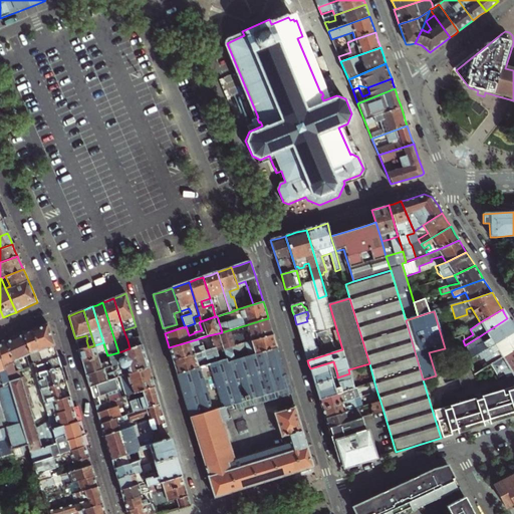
[(222,332),(218,333),(222,346),(224,350),(273,335),(272,329),(268,318),(222,332)]
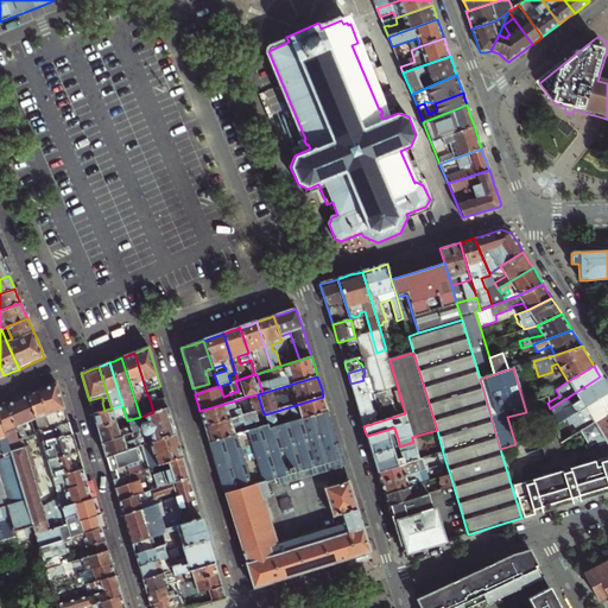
[(607,388),(605,384),(600,377),(565,399),(570,406),(552,417),(555,425),(567,419),(607,392),(607,388)]
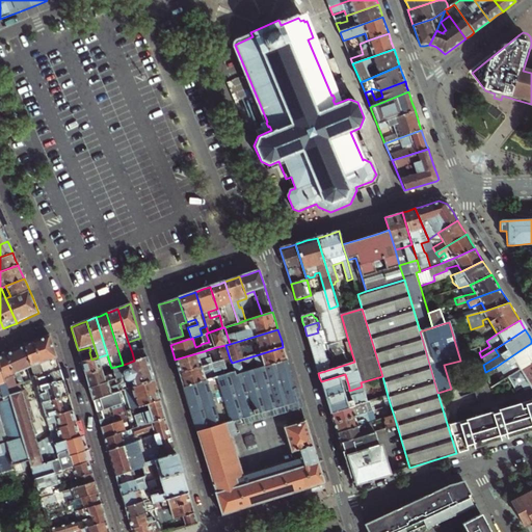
[(319,335),(318,333),(307,336),(309,341),(310,345),(323,341),(322,336),(320,335),(319,335)]
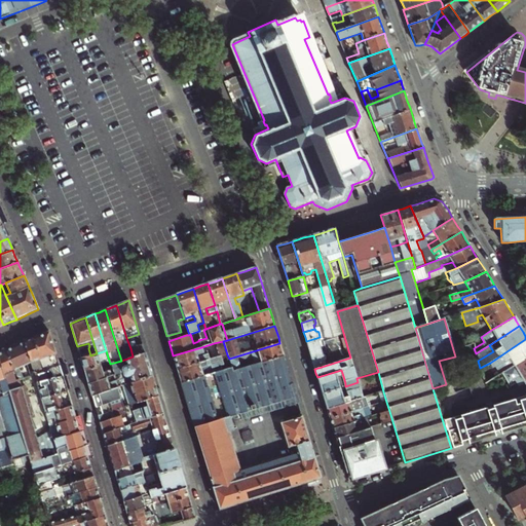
[(41,335),(34,338),(43,370),(50,368),(59,365),(57,355),(55,354),(50,336),(48,332),(41,335)]
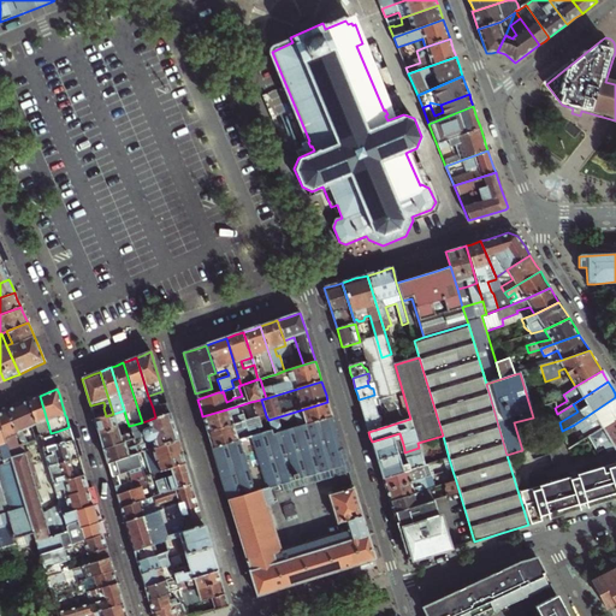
[(165,397),(163,391),(148,396),(153,408),(166,404),(165,397)]
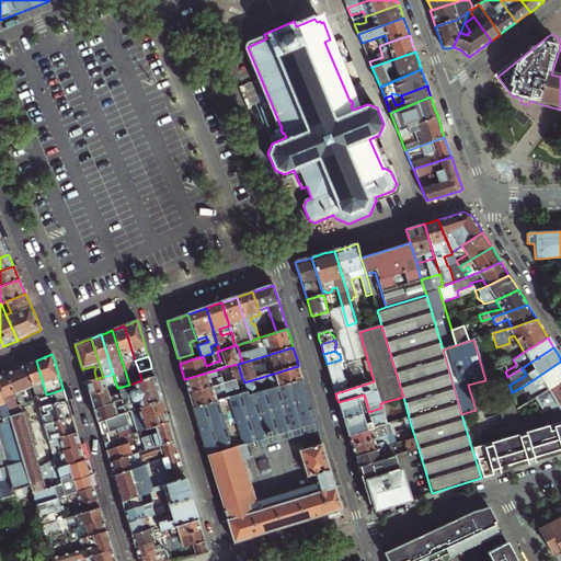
[(341,359),(327,364),(329,369),(330,374),(341,370),(340,366),(341,366),(343,364),(341,359)]
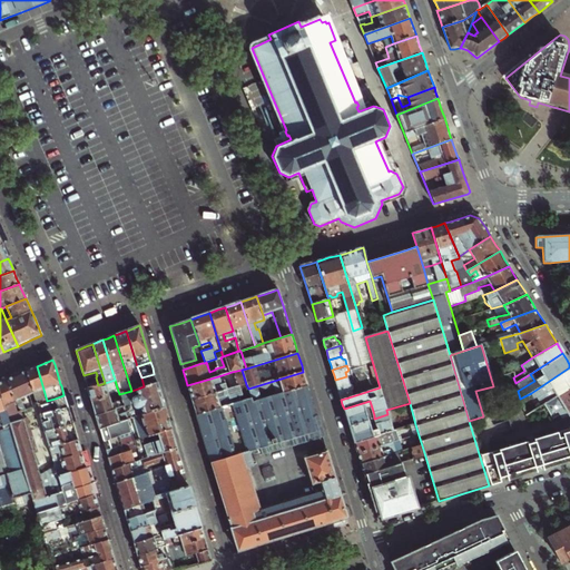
[(47,401),(37,366),(31,369),(26,372),(32,393),(36,404),(47,401)]
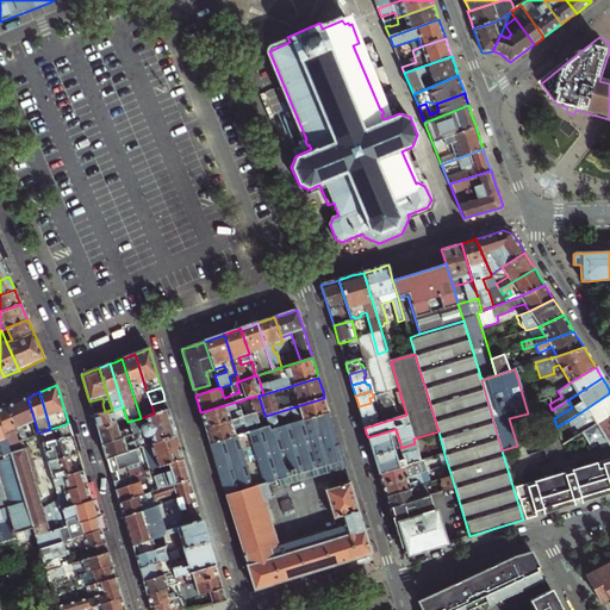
[(572,427),(591,415),(597,424),(609,415),(609,393),(568,421),(572,427)]
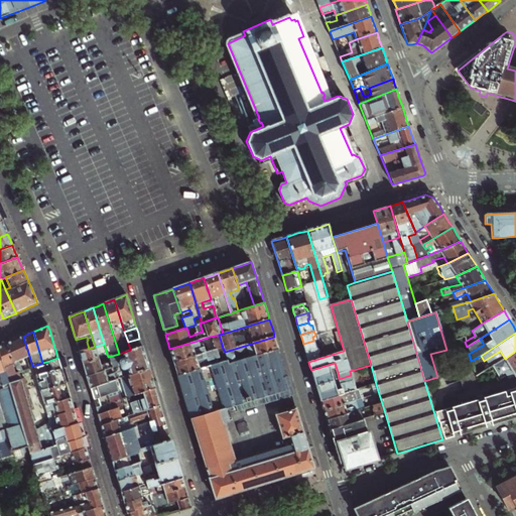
[(210,337),(214,351),(223,348),(219,335),(210,337)]
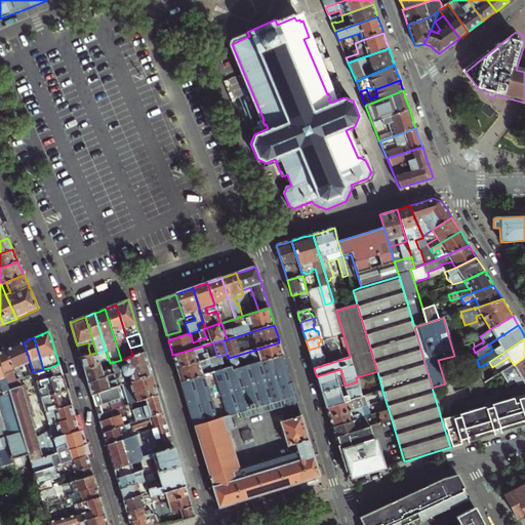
[(30,362),(24,342),(16,346),(6,350),(16,380),(19,379),(24,378),(21,367),(27,364),(30,362)]
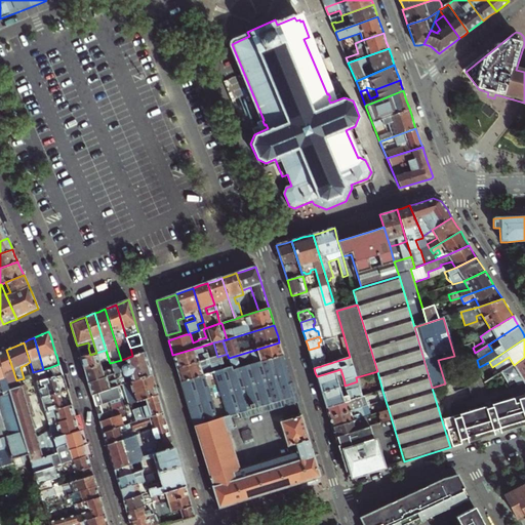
[(229,358),(230,363),(232,368),(233,371),(245,368),(242,361),(252,358),(254,365),(283,357),(281,350),(279,342),(229,358)]
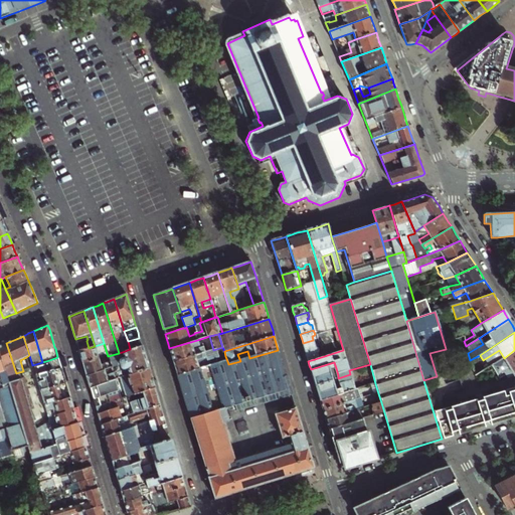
[(142,346),(139,338),(128,341),(130,349),(142,346)]
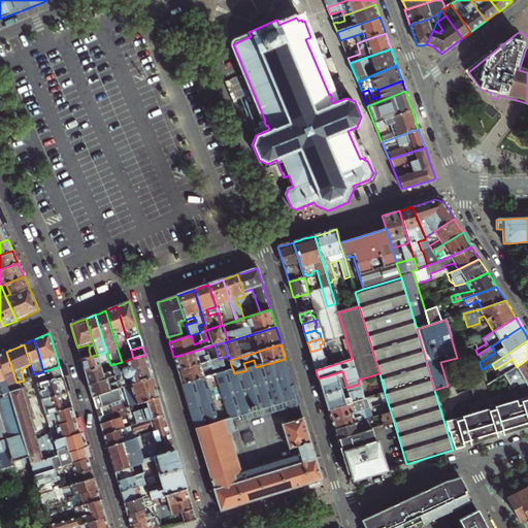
[(177,371),(213,360),(212,358),(209,359),(207,353),(203,354),(202,349),(173,357),(175,364),(177,371)]
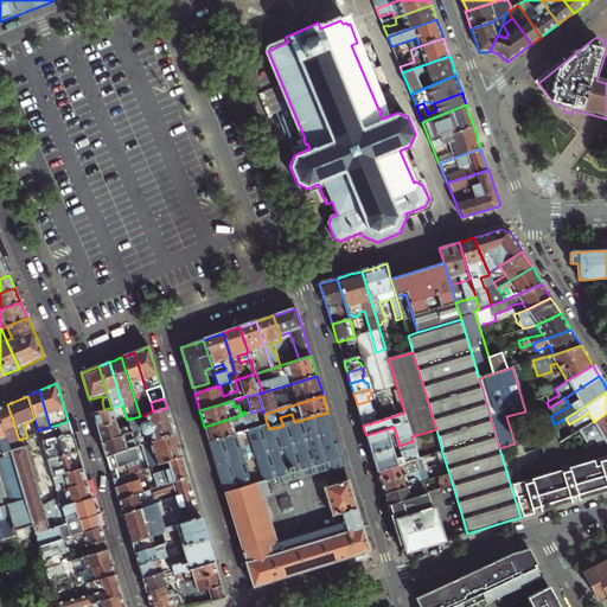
[(369,401),(357,404),(358,411),(360,416),(376,411),(374,406),(371,404),(370,404),(369,401)]
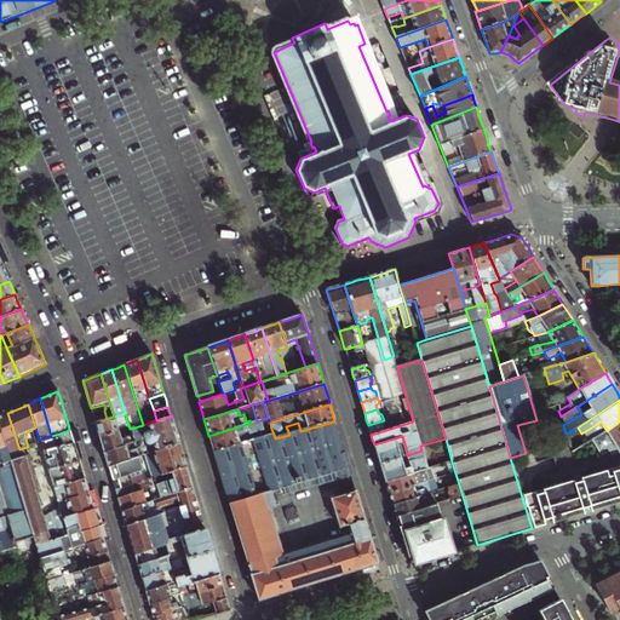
[(0,430),(7,453),(19,449),(7,413),(3,415),(0,415),(0,430)]
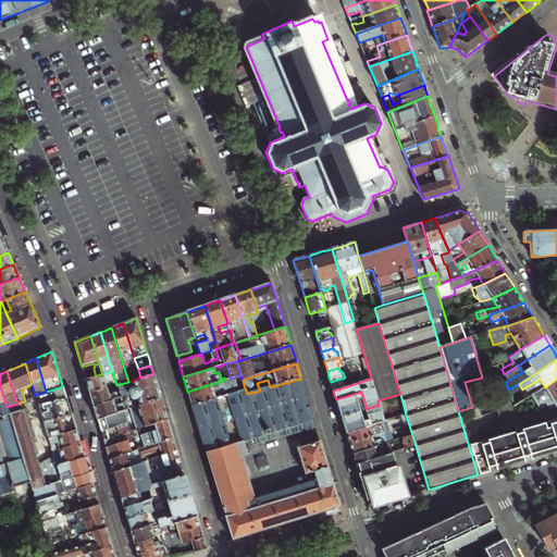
[(102,374),(96,376),(88,379),(85,380),(87,387),(89,394),(107,388),(104,382),(114,379),(112,371),(106,373),(102,374)]
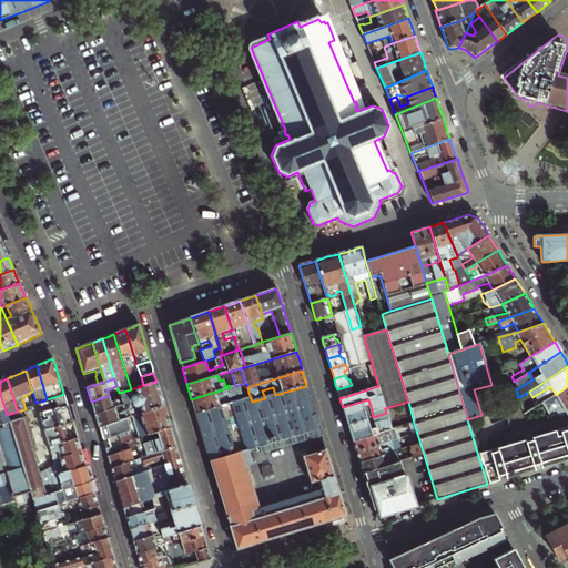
[(119,393),(123,406),(160,394),(159,388),(156,382),(143,385),(138,387),(139,389),(140,388),(141,391),(134,393),(133,393),(132,395),(132,396),(131,389),(119,393)]
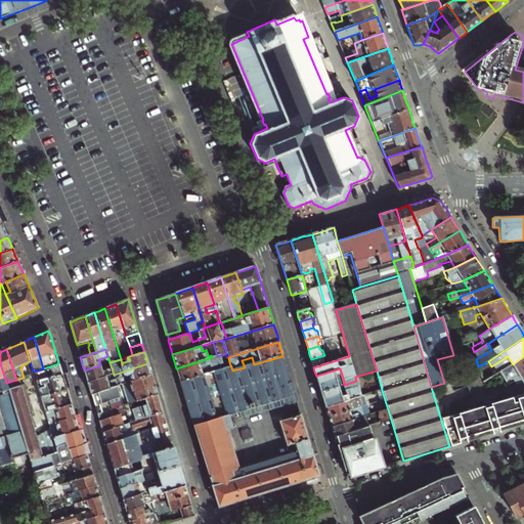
[(228,357),(226,353),(217,356),(212,357),(176,368),(178,375),(180,383),(212,373),(210,367),(229,362),(228,357)]
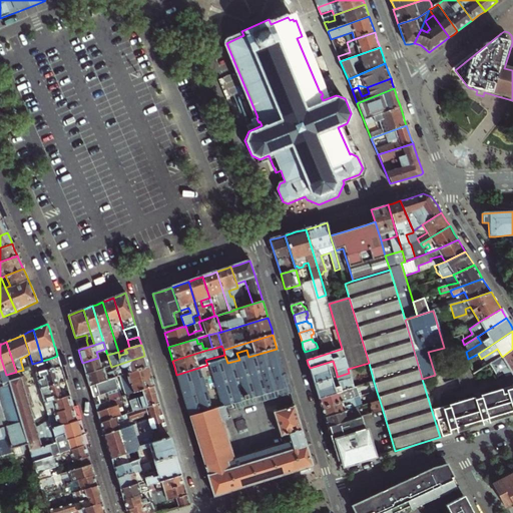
[(319,351),(318,348),(305,352),(306,356),(307,360),(317,357),(316,353),(318,353),(319,351)]
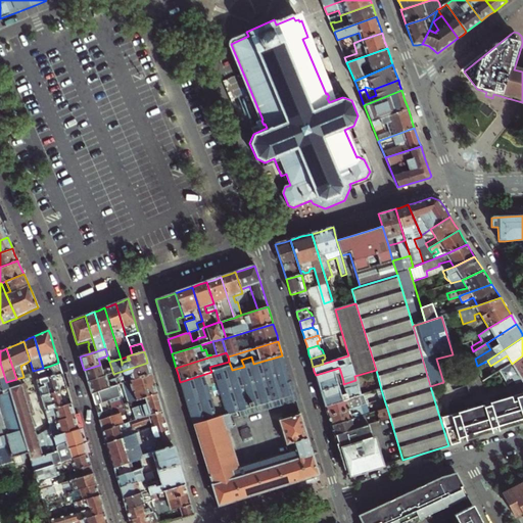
[(231,367),(211,372),(180,382),(218,508),(224,506),(239,501),(305,480),(320,476),(303,424),(299,410),(278,417),(287,445),(294,443),(296,452),(240,469),(228,429),(240,425),(240,426),(254,422),(250,409),(295,395),(282,355),(253,364),(244,367),(232,370),(231,367)]
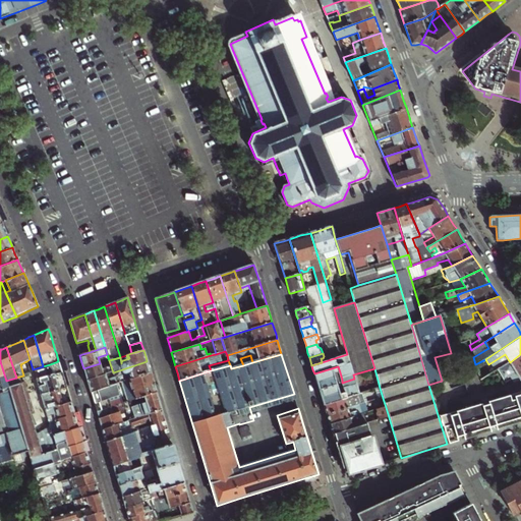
[(520,354),(510,362),(501,367),(503,374),(505,378),(515,371),(520,379),(520,378),(520,354)]
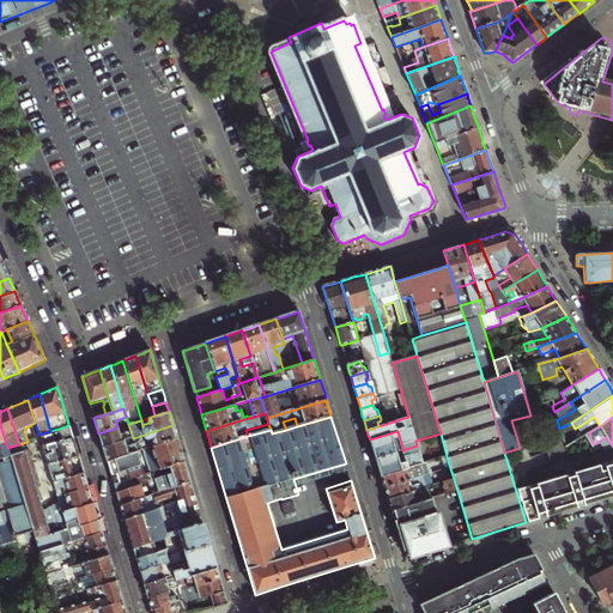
[(0,546),(6,545),(17,541),(16,536),(31,532),(30,527),(26,516),(24,504),(20,493),(17,483),(13,471),(8,455),(7,448),(0,425),(0,487),(7,511),(0,514),(0,546)]
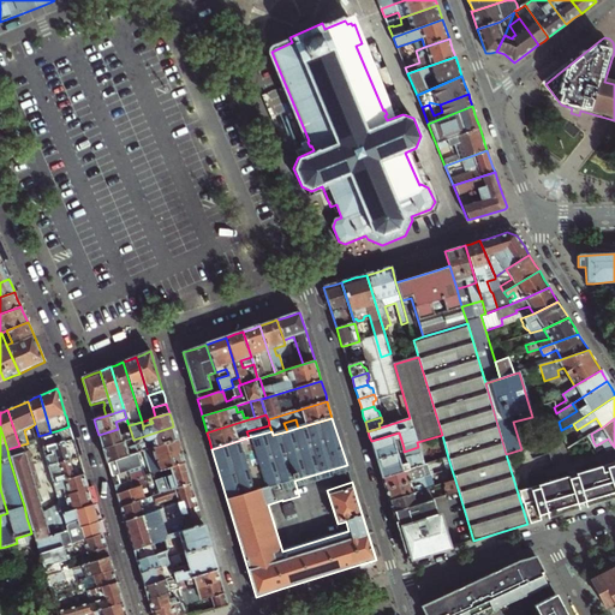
[(51,433),(39,436),(42,448),(72,439),(71,434),(69,427),(59,430),(51,433)]
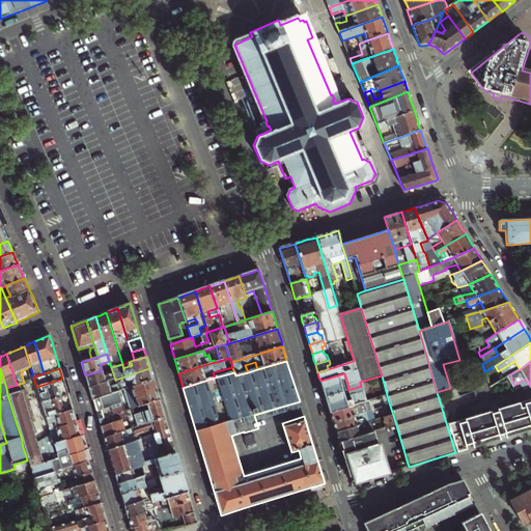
[(149,368),(115,380),(118,391),(154,380),(151,373),(149,368)]
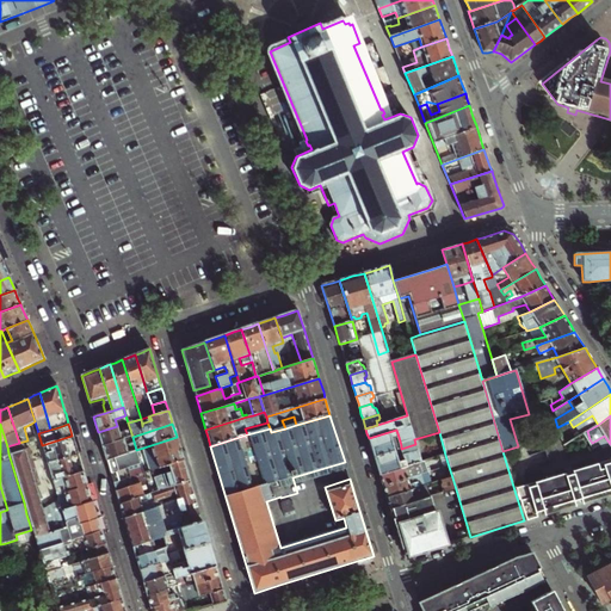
[(129,455),(124,439),(121,439),(117,426),(98,432),(104,452),(106,461),(129,455)]
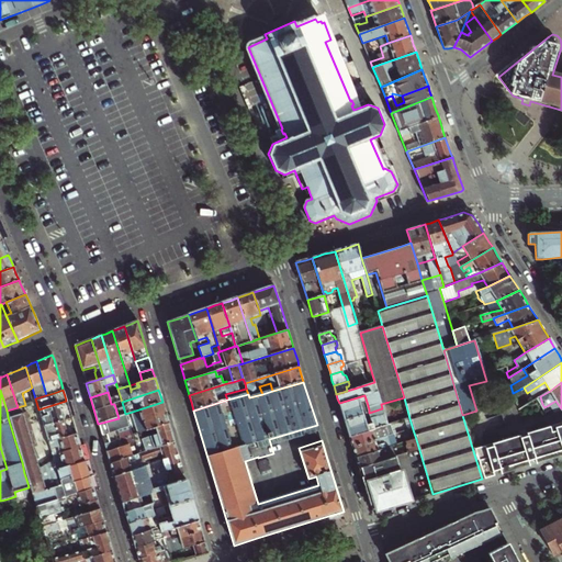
[(364,395),(339,403),(341,413),(345,420),(363,415),(360,404),(367,402),(364,395)]
